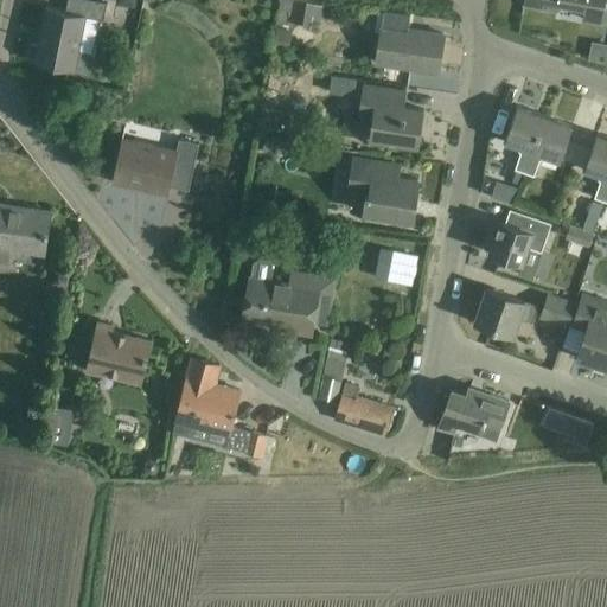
[(90,52),(78,50),(85,17),(103,20),(107,2),(93,0),(68,0),(65,12),(45,7),(38,45),(32,44),(30,57),(36,58),(34,63),(75,71),(87,74),(93,69),(95,59),(90,52)]
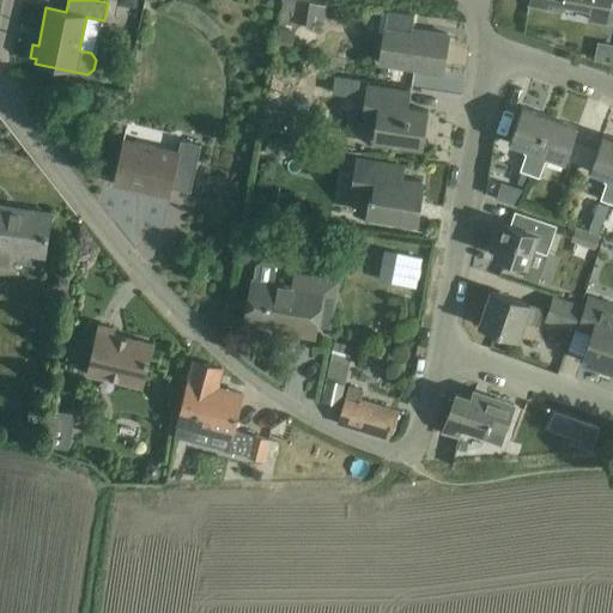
[(295,0),(283,0),(281,10),(293,12),(295,0)]
